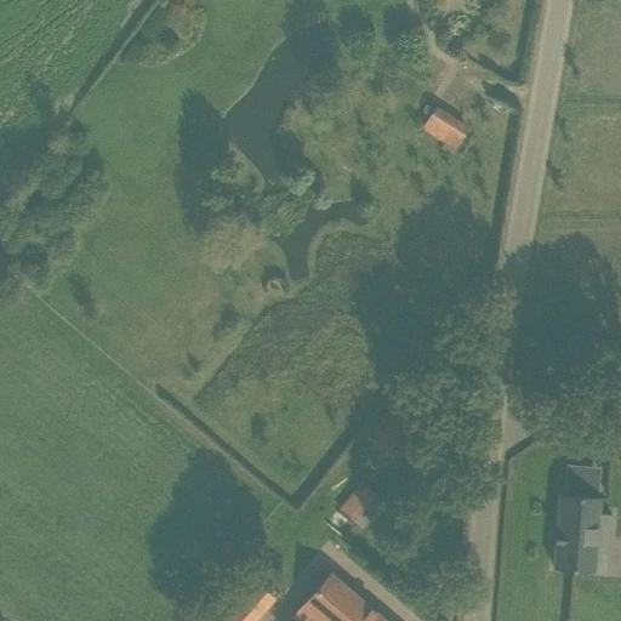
[(421,125),(455,147),(469,125),(434,103),(421,125)]
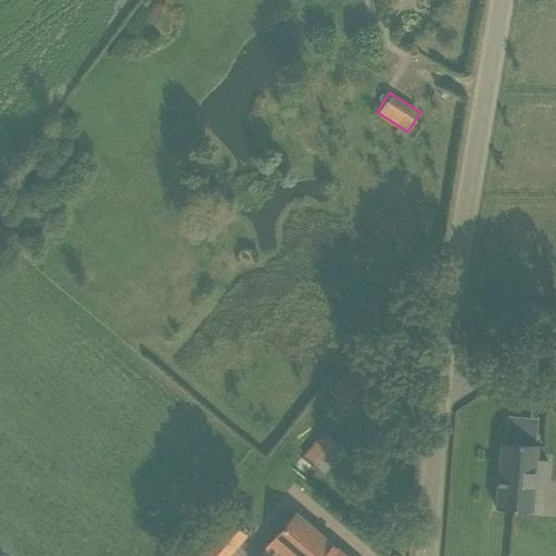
[(342,447),(325,433),(323,432),(304,456),(324,471),(342,447)]
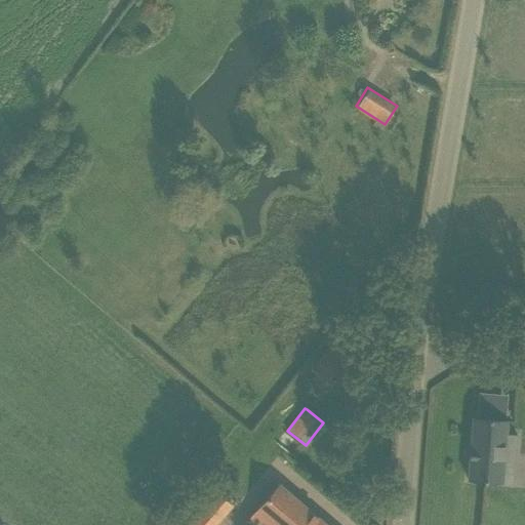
[(502,483),(505,453),(515,454),(517,435),(507,434),(508,419),(474,416),(468,480),(502,483)]
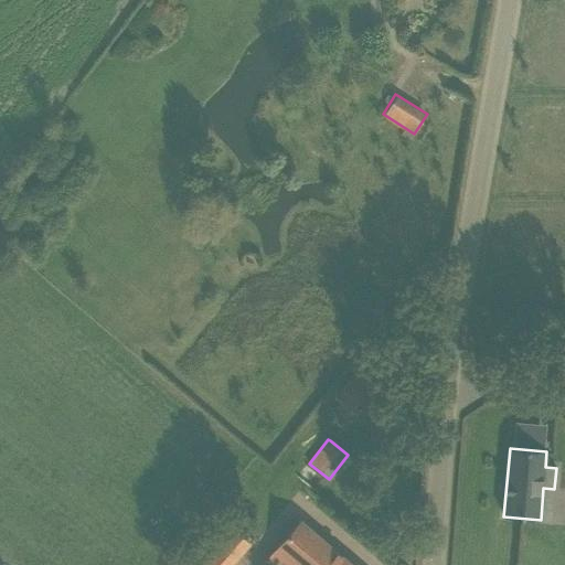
[(198,564),(228,564),(249,542),(225,520),(190,558),(198,564)]
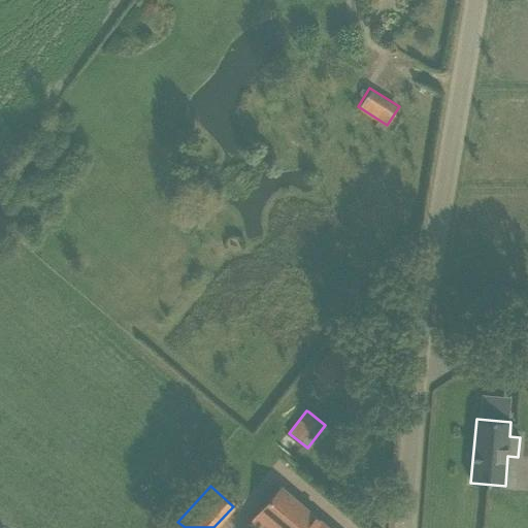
[(327,527),(281,488),(259,513),(275,527),(327,527)]
